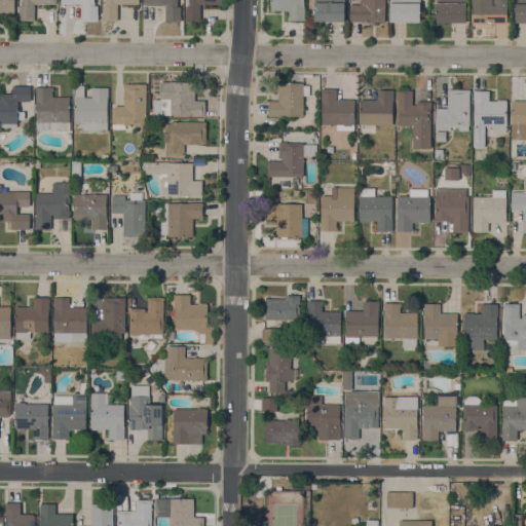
[(15,0),(15,13),(0,13),(0,0),(15,0)]
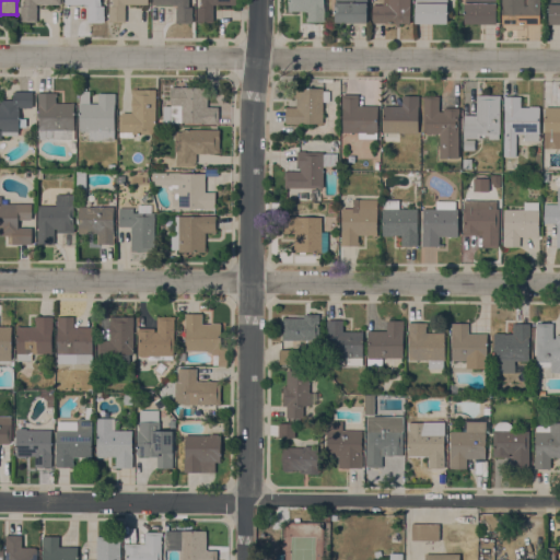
[(36,4),(36,6),(37,7),(36,22),(20,22),(21,6),(24,7),(24,0),(60,0),(60,4),(36,4)]
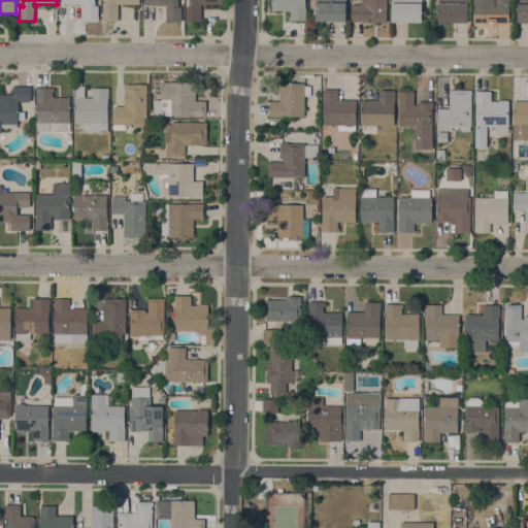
[(62,0),(95,0),(95,6),(98,6),(98,21),(83,21),(83,4),(62,3),(62,0)]
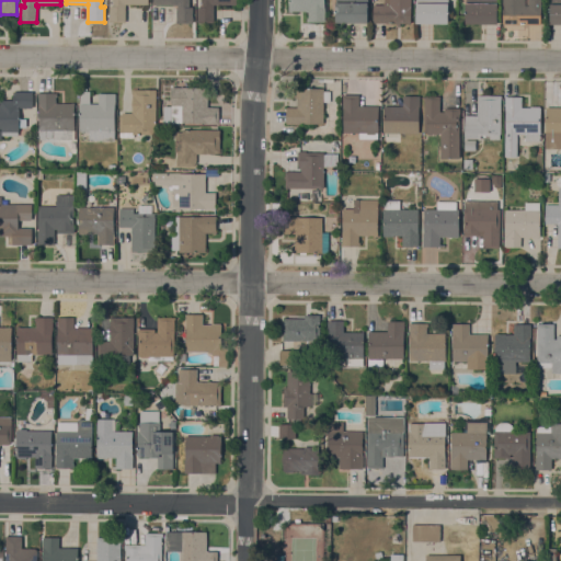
[(149,0),(149,4),(126,4),(125,22),(109,22),(109,7),(113,7),(113,0),(149,0)]
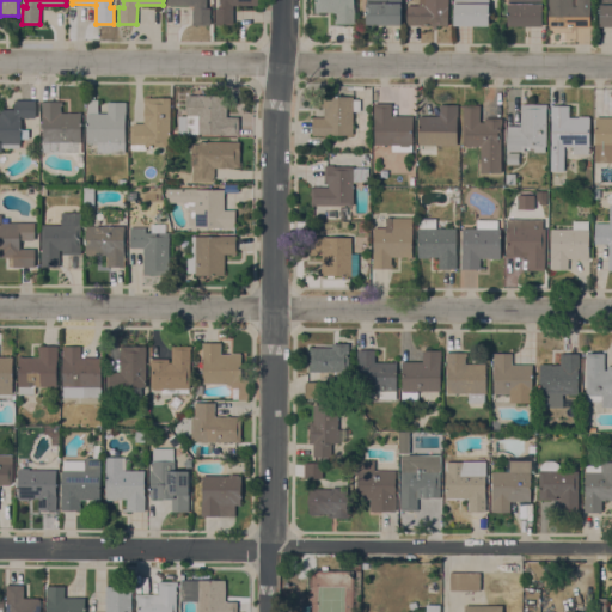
[(167,0),(207,0),(207,8),(210,8),(210,25),(193,25),(193,6),(167,5),(167,0)]
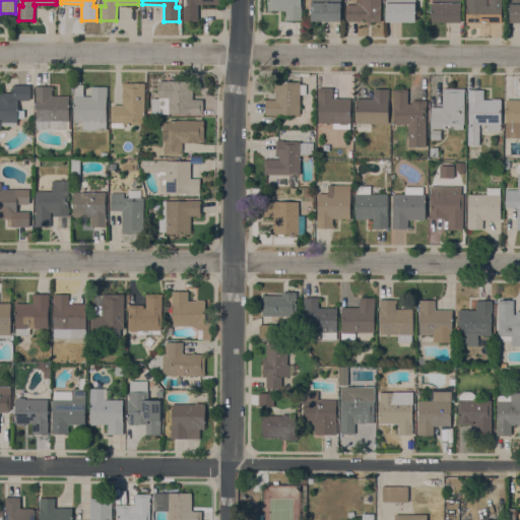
[(219,0),(219,5),(198,5),(198,21),(183,21),(183,6),(187,6),(187,0),(219,0)]
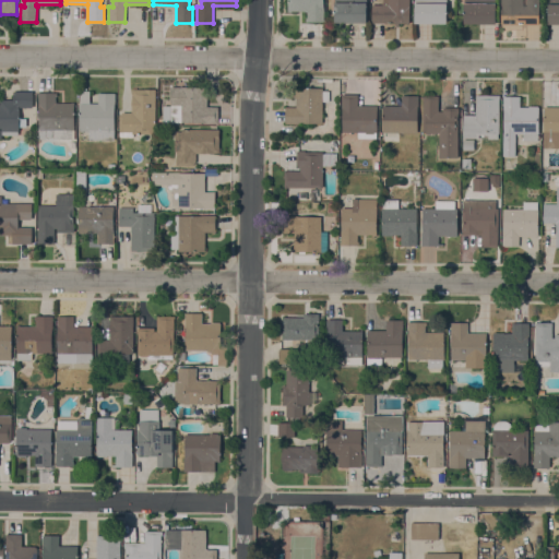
[(323,0),(323,22),(305,22),(305,18),(307,18),(307,11),(292,11),(292,12),(287,12),(287,0),(323,0)]
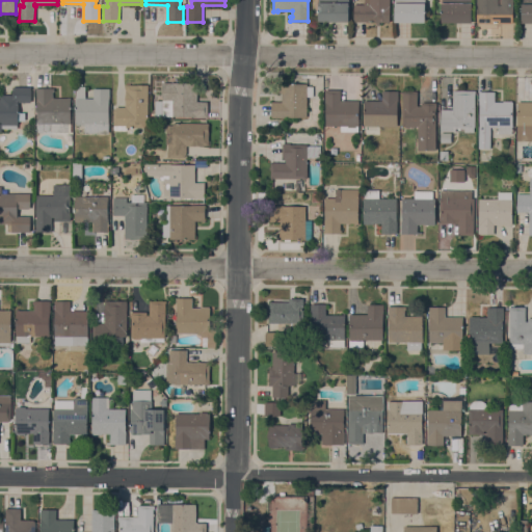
[(318,22),(318,0),(348,0),(348,22),(318,22)]
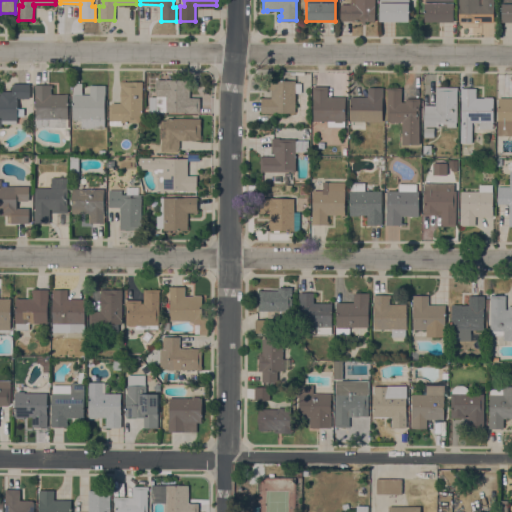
[(374,0),(374,21),(365,21),(365,23),(362,23),(362,21),(340,21),(340,4),(356,4),(356,0),(374,0)]
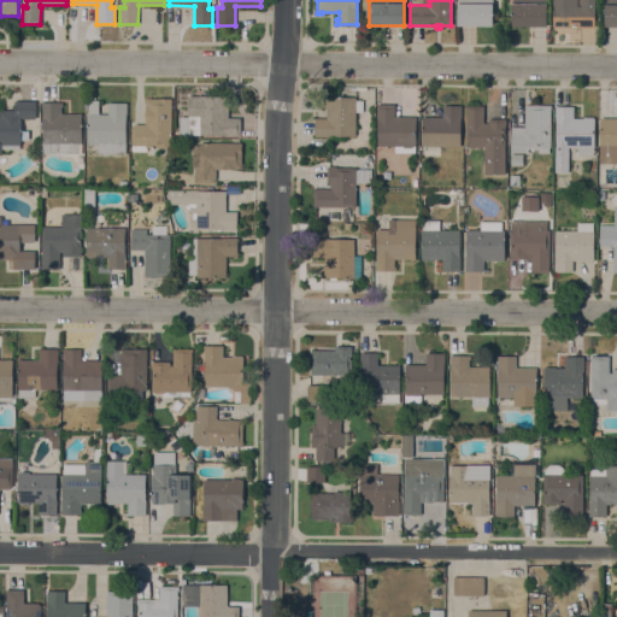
[(493,0),(493,25),(457,25),(457,0),(493,0)]
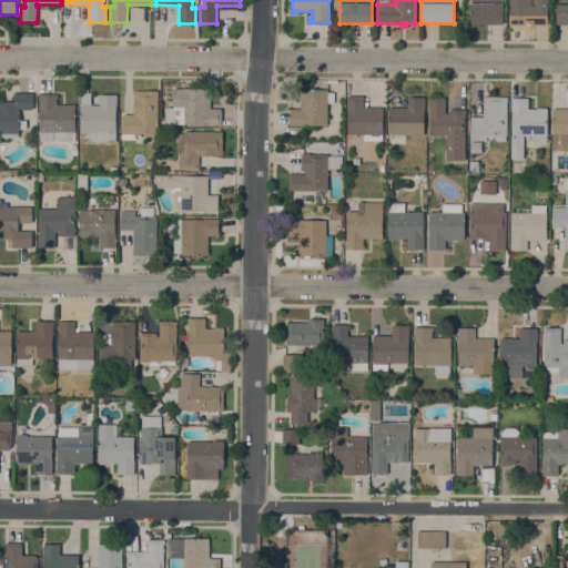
[(470,24),(470,0),(504,0),(504,24),(470,24)]
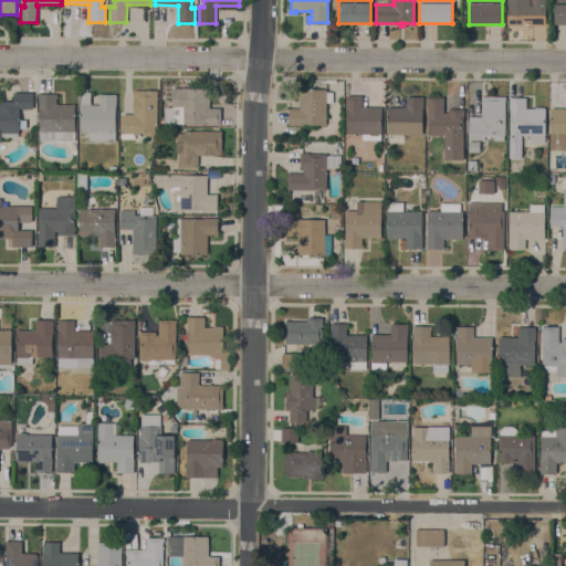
[(506,24),(506,0),(545,0),(545,24),(506,24)]
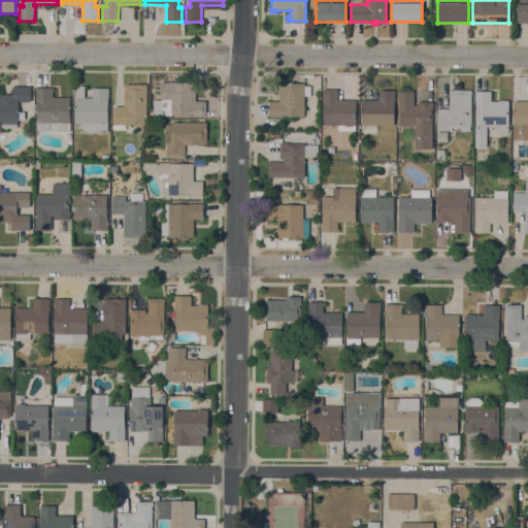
[(527,0),(527,23),(518,23),(518,0),(527,0)]
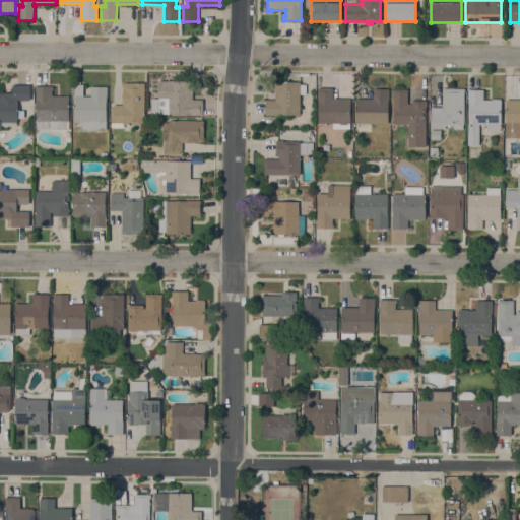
[(192,100),(203,100),(202,115),(158,114),(159,81),(193,81),(192,100)]
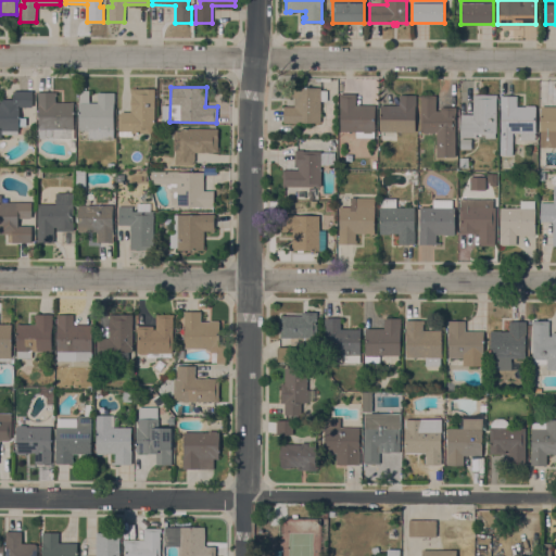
[(320,90),(327,90),(327,101),(320,101),(320,123),(295,123),(283,123),(283,106),(294,106),(294,88),(320,88),(320,90)]
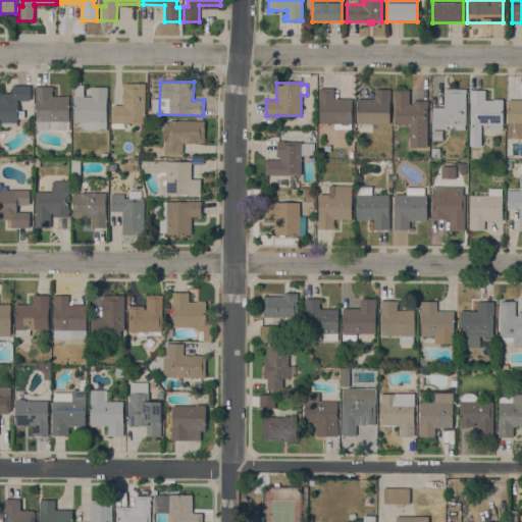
[(111,127),(111,107),(113,107),(113,105),(122,105),(123,84),(145,84),(145,119),(143,119),(143,125),(123,125),(123,127),(111,127)]
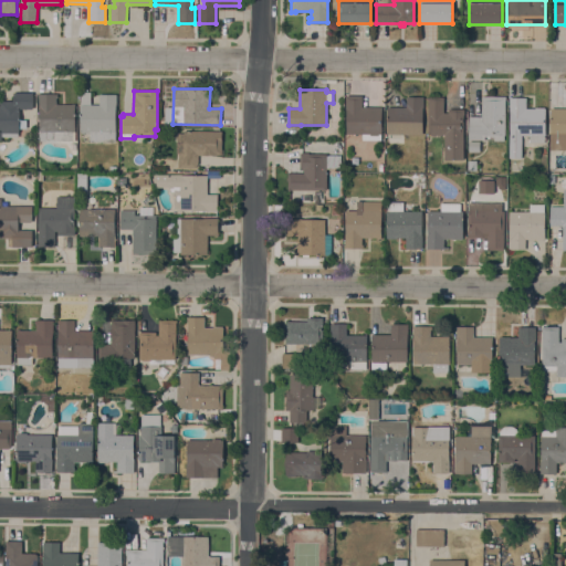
[(92,94),(92,105),(98,105),(98,94),(116,95),(116,142),(90,142),(90,133),(80,133),(80,132),(80,104),(81,104),(81,92),(91,92),(91,94),(92,94)]
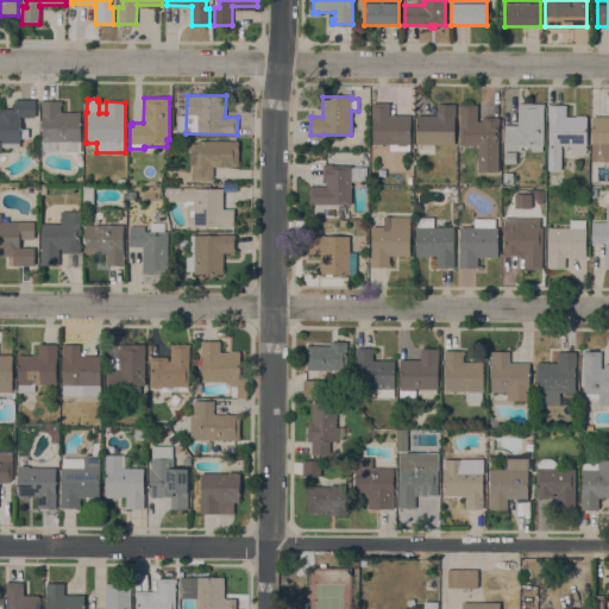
[(0,108),(14,108),(14,100),(35,100),(35,117),(20,117),(20,148),(1,148),(1,151),(0,151),(0,108)]
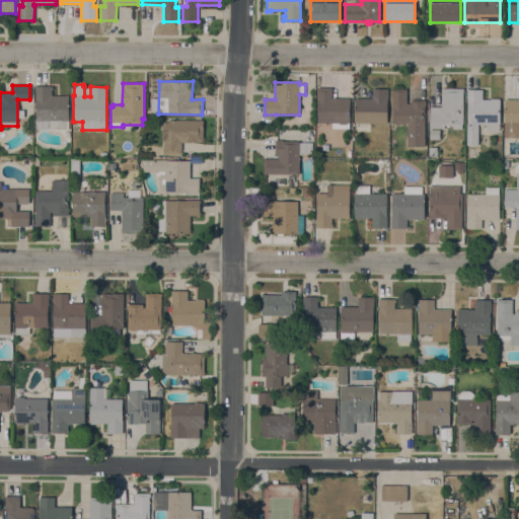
[(69,122),(67,122),(66,129),(36,129),(36,86),(53,86),(53,89),(52,89),(52,95),(69,95),(69,122)]
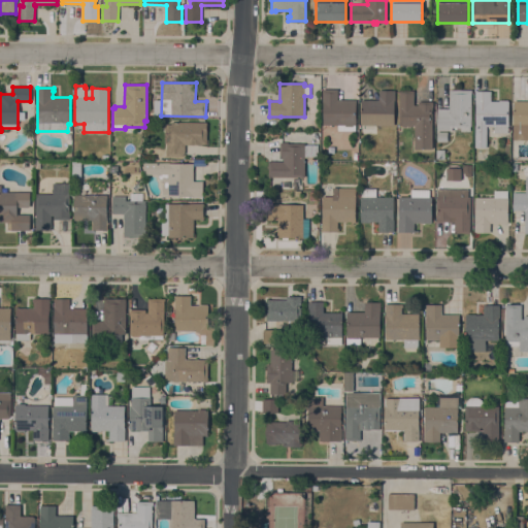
[(356,100),(356,126),(355,126),(355,131),(337,131),(337,125),(323,125),(323,103),(322,103),(322,89),(338,90),(338,100),(356,100)]
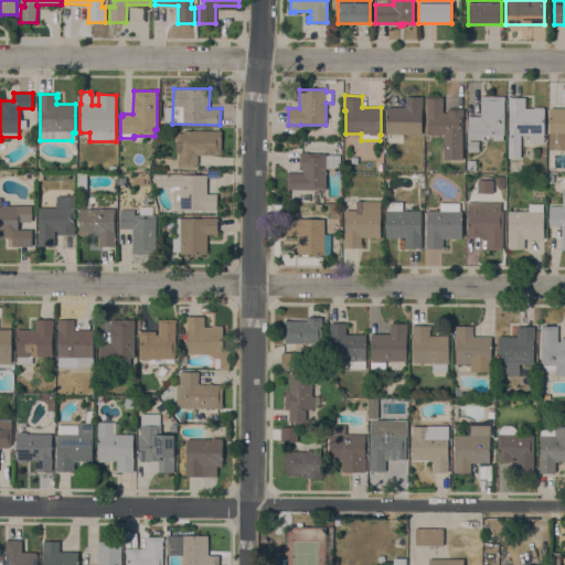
[(468,139),(468,117),(480,117),(481,96),(504,96),(503,136),(503,140),(493,140),(493,136),(483,136),(483,140),(468,139)]
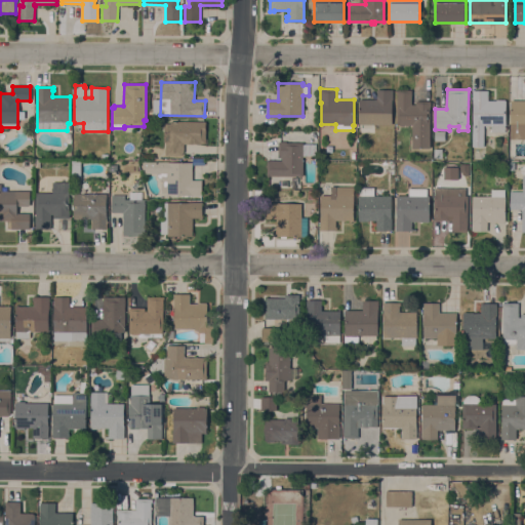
[(376,99),(376,90),(393,90),(392,125),(359,124),(359,99),(376,99)]
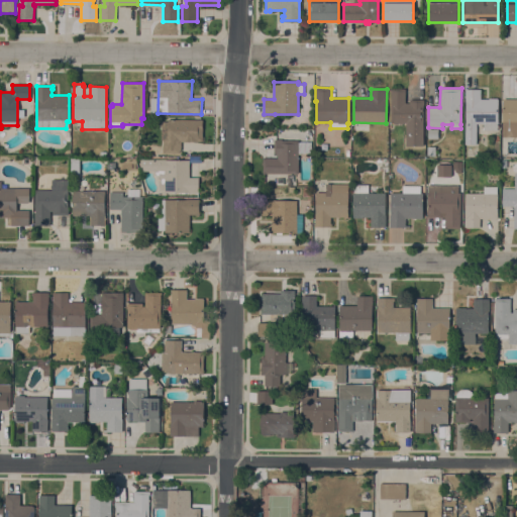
[(423,146),(406,146),(406,123),(391,123),(391,89),(405,89),(405,103),(409,103),(409,100),(424,100),(423,146)]
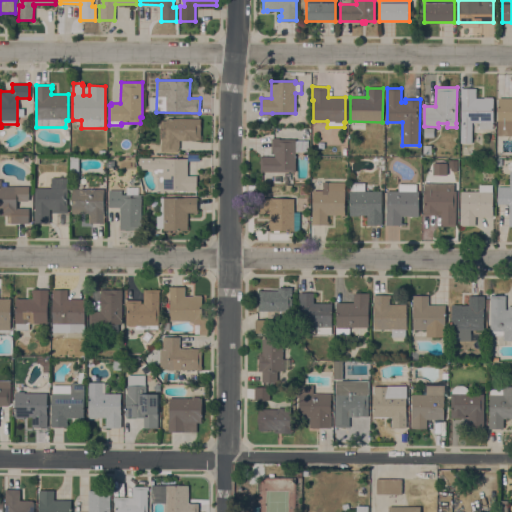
[(472,123),(472,143),(461,143),(461,88),(476,88),(476,98),(484,98),(484,97),(493,97),(493,98),(493,121),(492,121),(492,131),(479,131),(479,123),(472,123)]
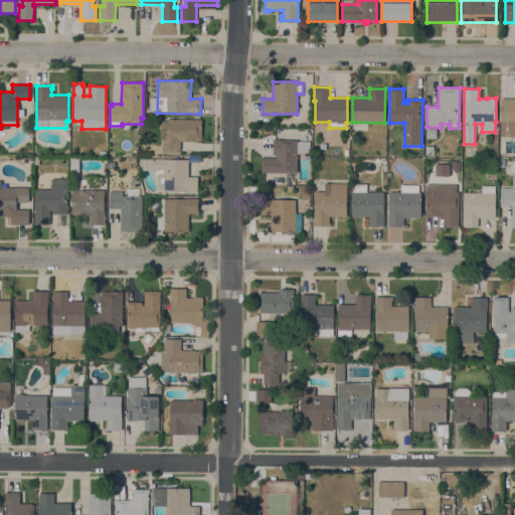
[(514,137),(500,137),(501,99),(514,99),(514,137)]
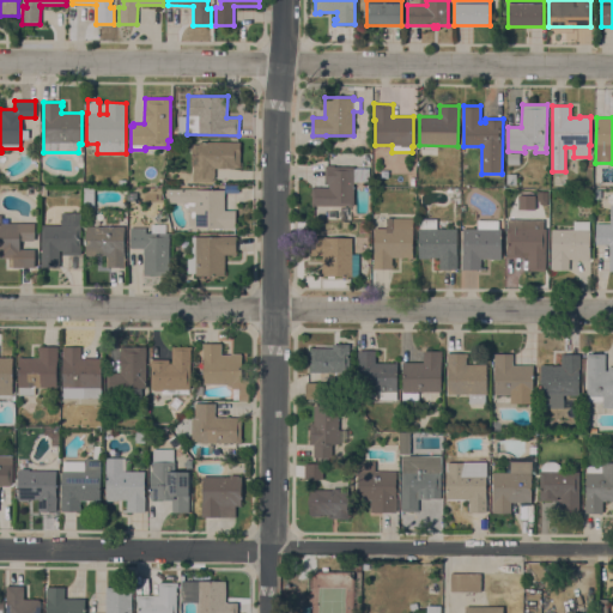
[(240,143),(240,168),(214,168),(214,178),(213,178),(213,182),(193,182),(193,167),(190,167),(190,145),(199,145),(199,141),(240,143)]
